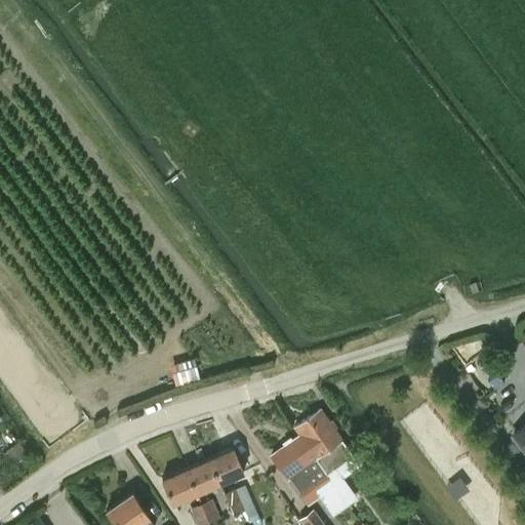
[(313,458),(339,492),(348,487),(341,479),(341,478),(358,466),(352,456),(340,440),(319,409),(295,427),(300,434),(316,455),(313,458)]
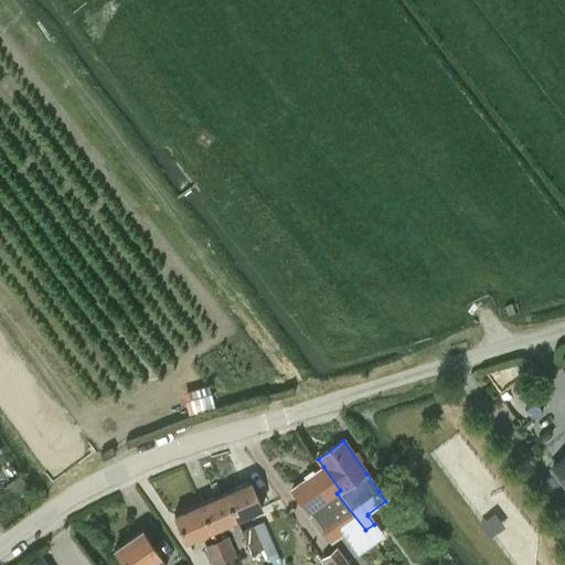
[(564,480),(564,459),(555,467),(564,480)]
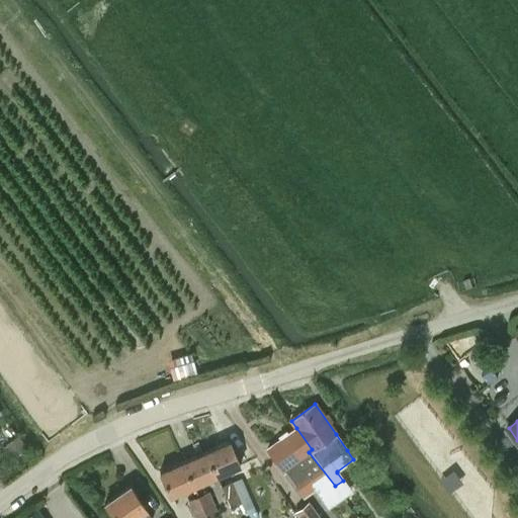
[(321,497),(335,486),(309,452),(312,449),(296,428),(267,448),(283,472),(285,470),(304,497),(315,489),(321,497)]
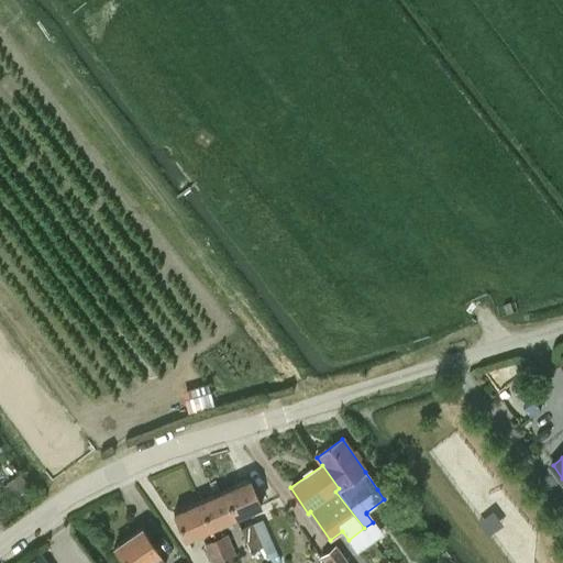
[(7,481),(14,494),(28,486),(20,473),(7,481)]
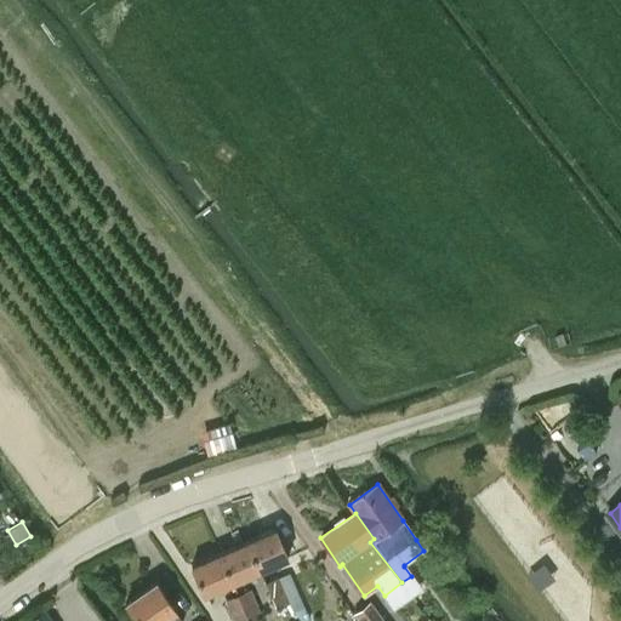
[(169,531),(171,545),(188,542),(186,529),(169,531)]
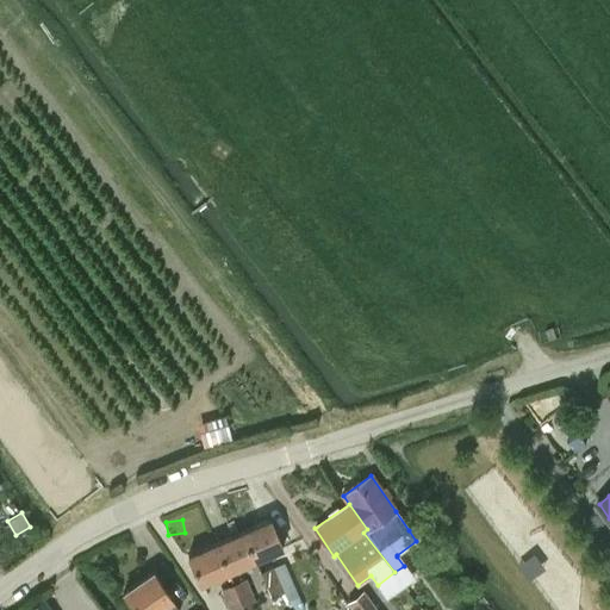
[(271,521),(241,533),(254,560),(282,548),(294,543),(286,523),(274,529),(271,521)]
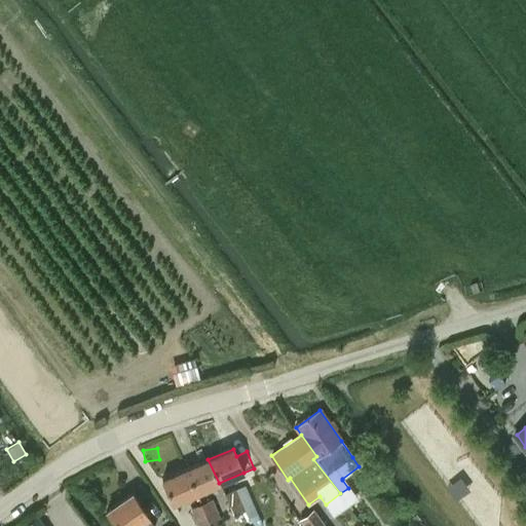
[(208,459),(186,468),(196,493),(219,483),(208,459)]
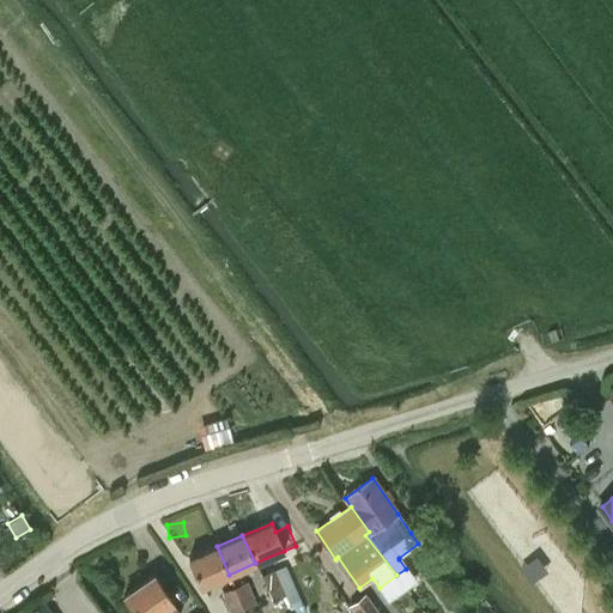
[(229,575),(217,546),(189,558),(201,587),(229,575)]
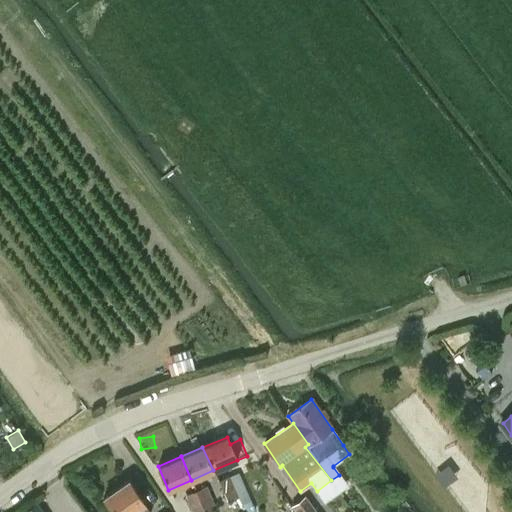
[(226,500),(228,500),(229,502),(239,498),(237,493),(241,492),(237,483),(233,485),(229,476),(218,481),(226,500)]
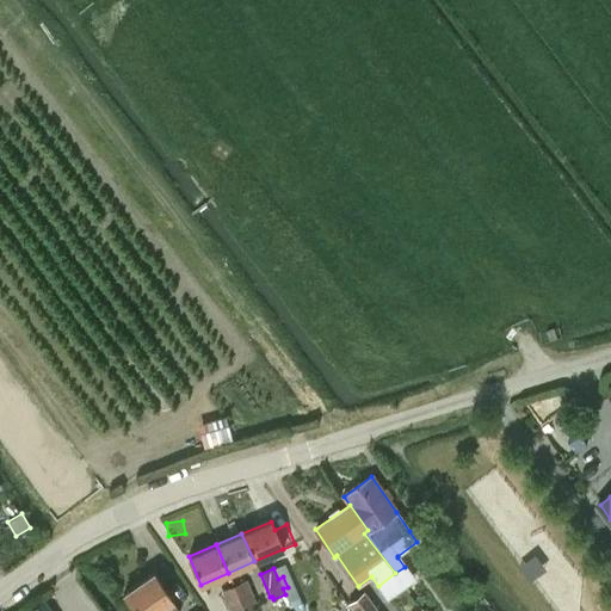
[(178,610),(172,602),(172,600),(153,573),(123,593),(135,610),(158,610),(160,610),(161,610),(178,610)]
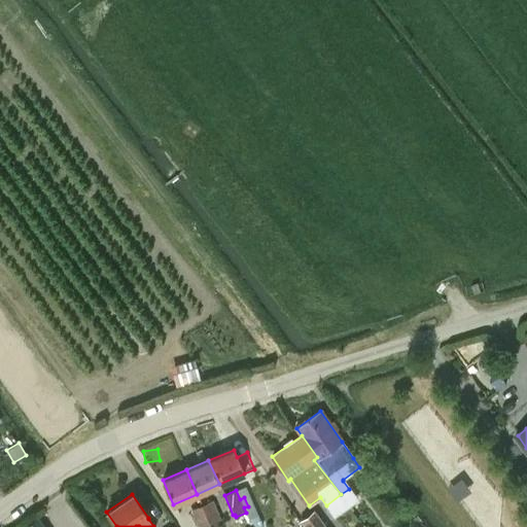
[(212,500),(201,505),(210,526),(211,526),(221,523),(212,500)]
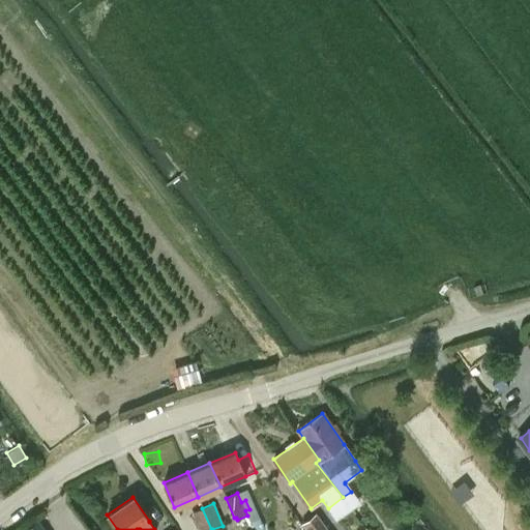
[(211,529),(202,508),(192,512),(199,529),(211,529)]
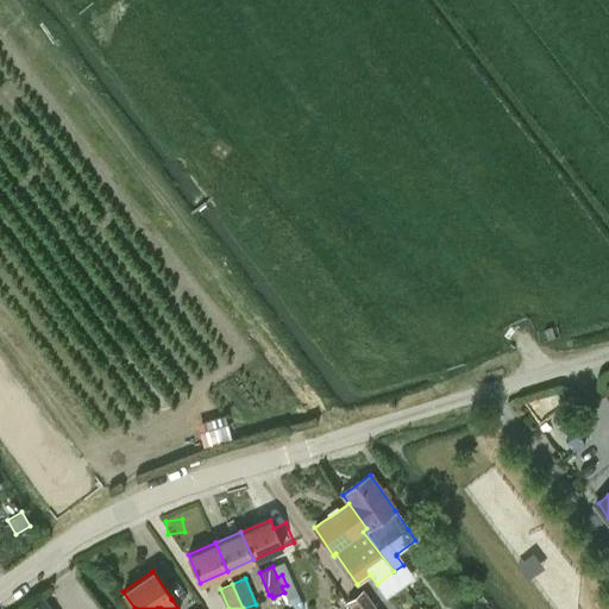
[(376,608),(364,591),(347,603),(352,608),(376,608)]
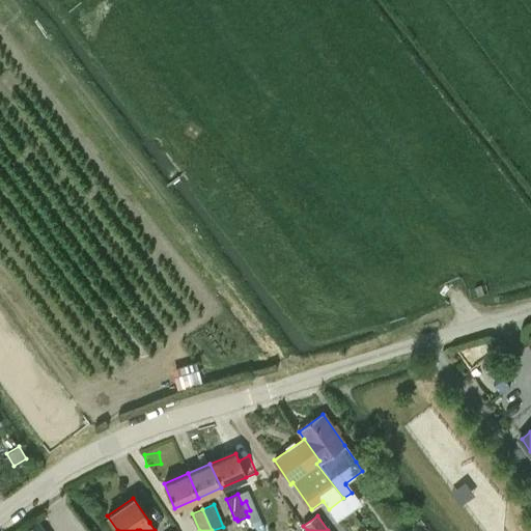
[(45,530),(38,522),(24,530),(45,530)]
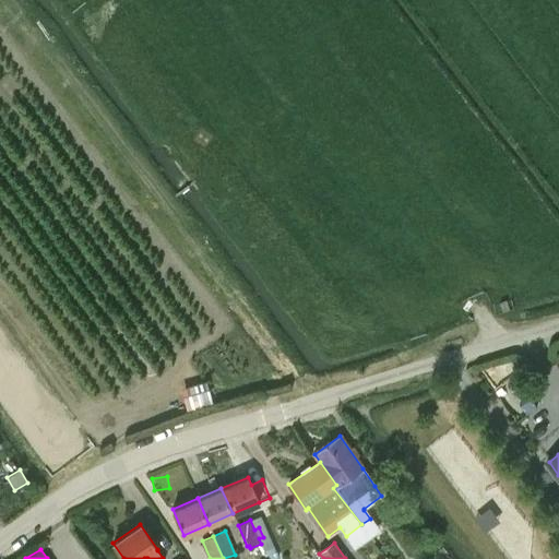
All buildings are outlined.
